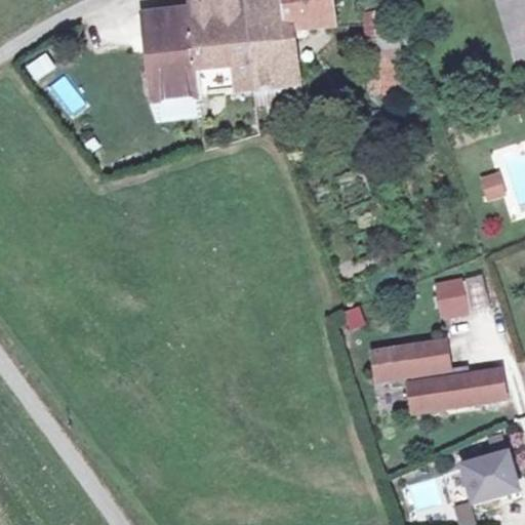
[(195,0),(196,6),(204,91),(257,86),(251,0),(195,0)]
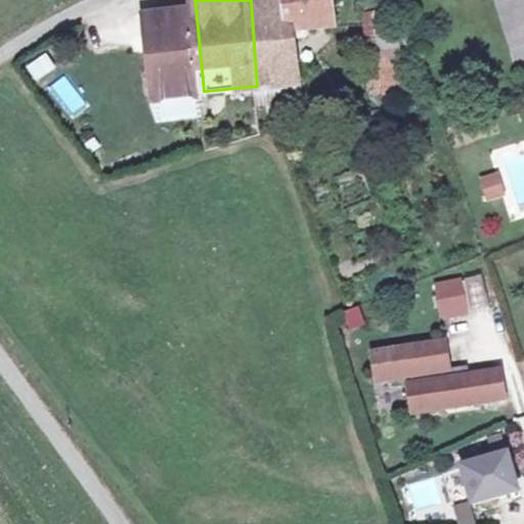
[(251,0),(257,86),(259,103),(292,99),(290,84),(301,82),(296,42),(317,39),(316,30),(340,27),(336,0),(251,0)]
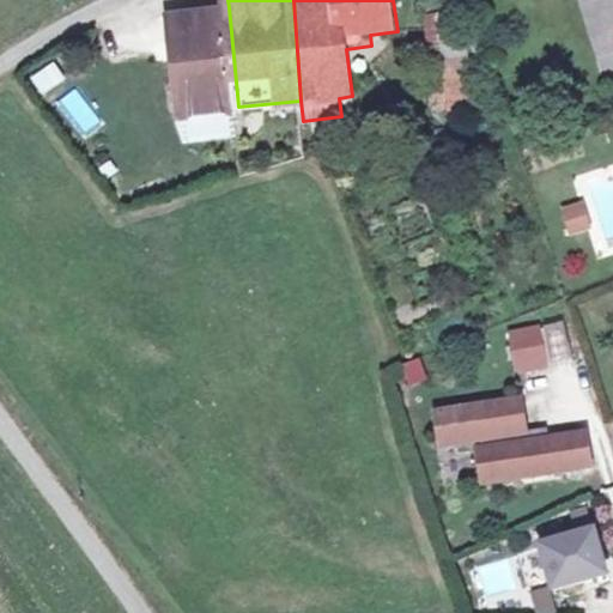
[(238,107),(229,7),(176,12),(186,113),(238,107)]
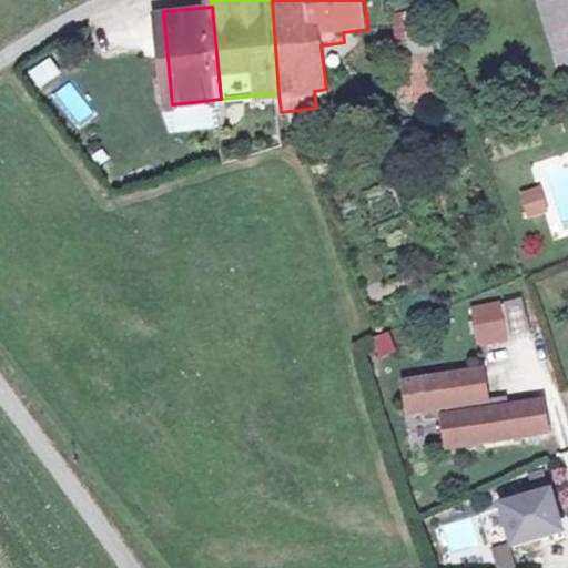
[(37,91),(61,75),(49,58),(26,72),(37,91)]
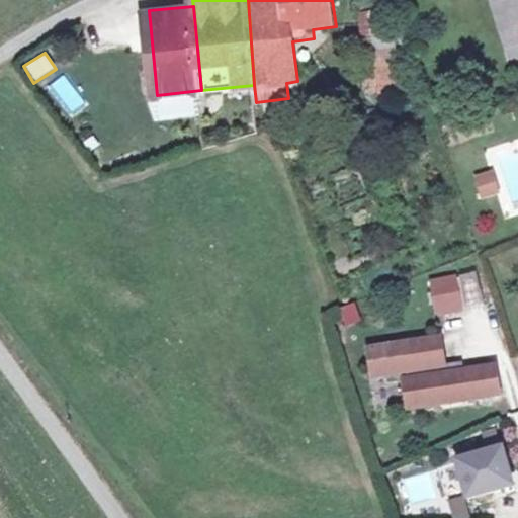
[(63,74),(46,87),(71,118),(88,105),(63,74)]
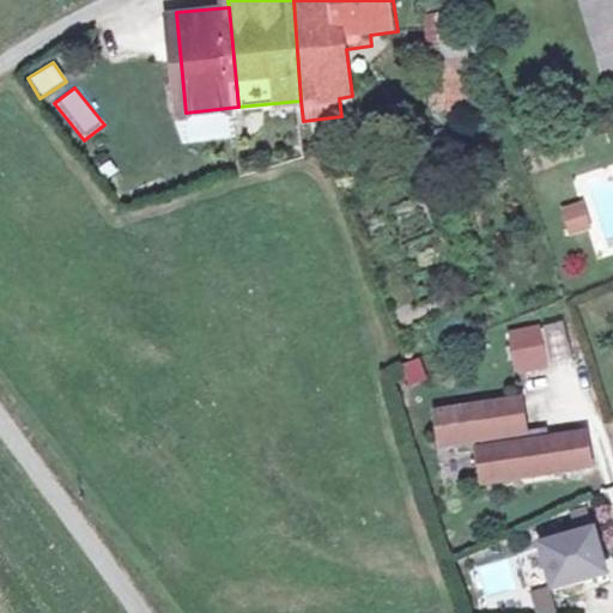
[(584,199),(566,205),(575,226),(592,220),(584,199)]
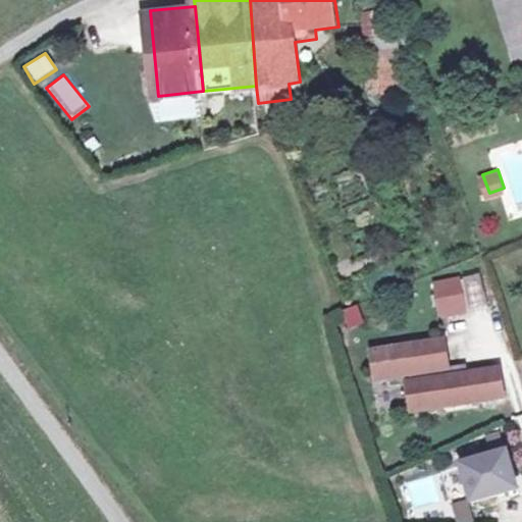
[(460,275),(436,278),(441,310),(466,306),(460,275)]
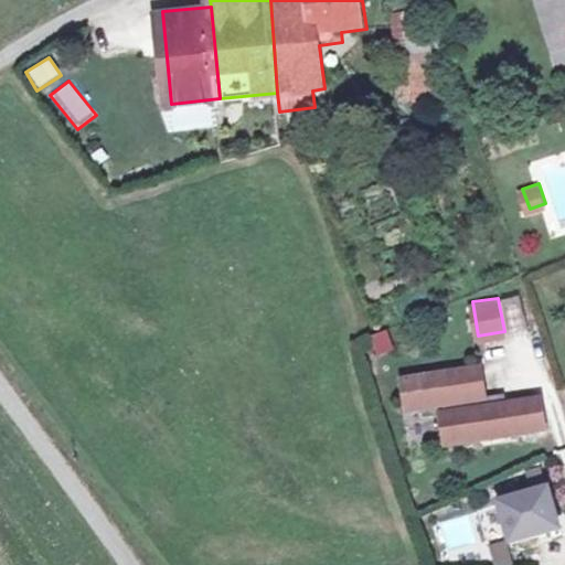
[(375,354),(392,348),(385,330),(369,336),(375,354)]
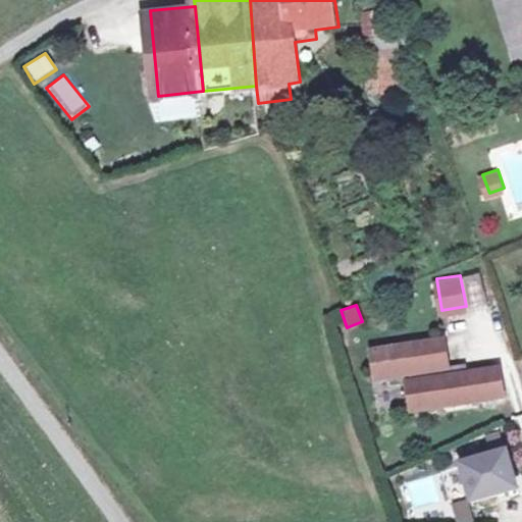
[(445,335),(374,345),(378,372),(409,368),(411,377),(407,377),(411,405),(503,392),(496,366),(463,370),(462,360),(448,362),(445,335)]
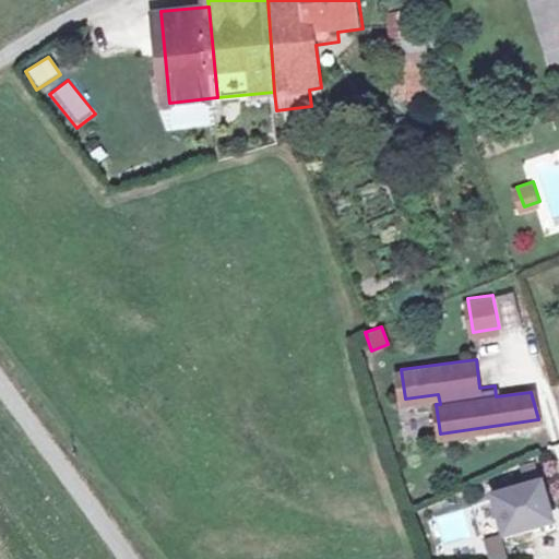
[(538,477),(490,491),(501,531),(549,518),(538,477)]
